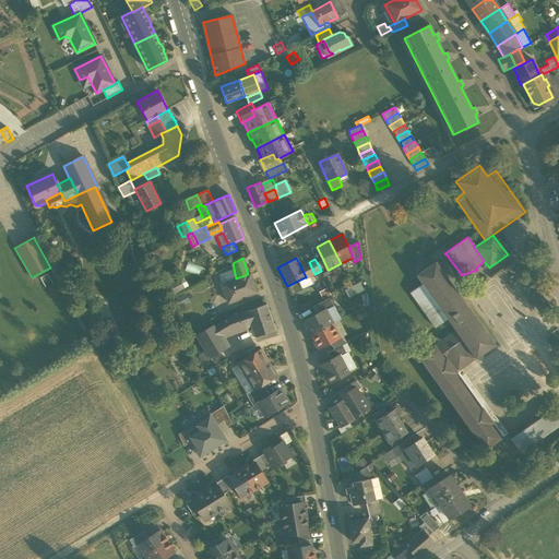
[(323,260),(317,262),(321,271),(324,276),(331,273),(329,270),(328,270),(323,260)]
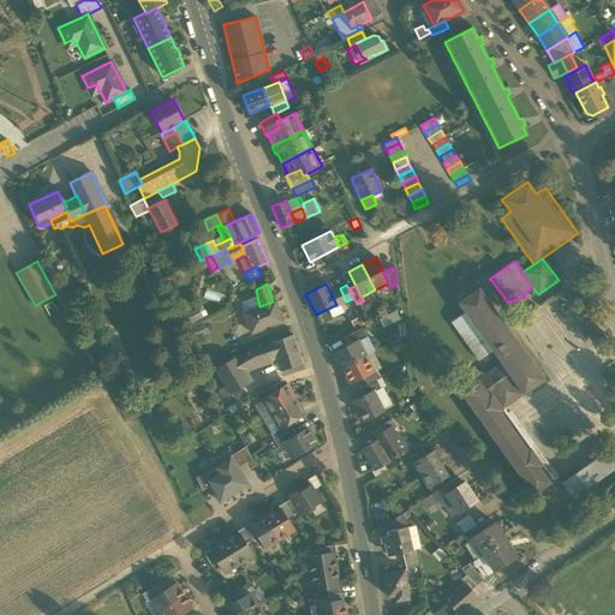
[(340,288),(330,292),(336,305),(335,305),(336,306),(340,305),(346,302),(340,288)]
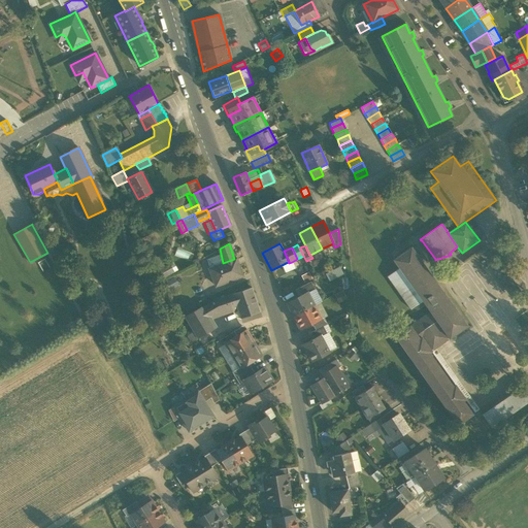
[(393,260),(399,268),(423,301),(430,311),(409,326),(394,336),(458,425),(472,415),(463,401),(465,399),(455,386),(453,387),(429,353),(431,352),(431,351),(435,348),(449,338),(467,326),(410,248),(393,260)]
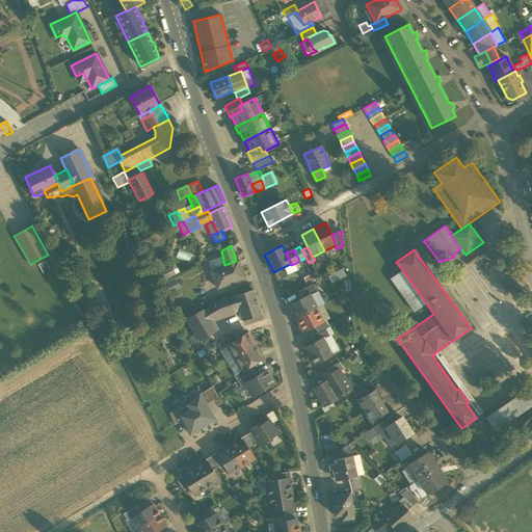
[(156,260),(161,270),(169,266),(164,256),(156,260)]
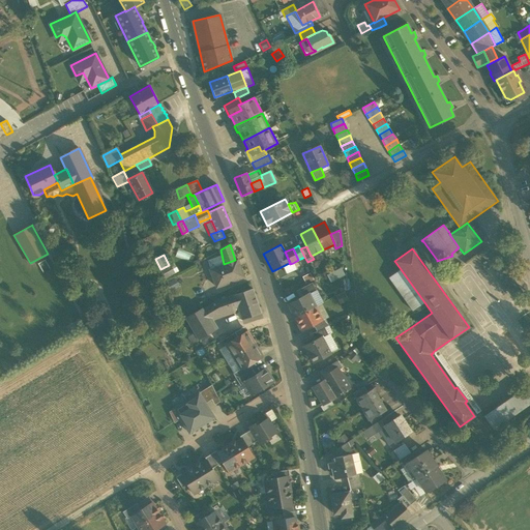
[(224,264),(222,255),(207,260),(210,269),(224,264)]
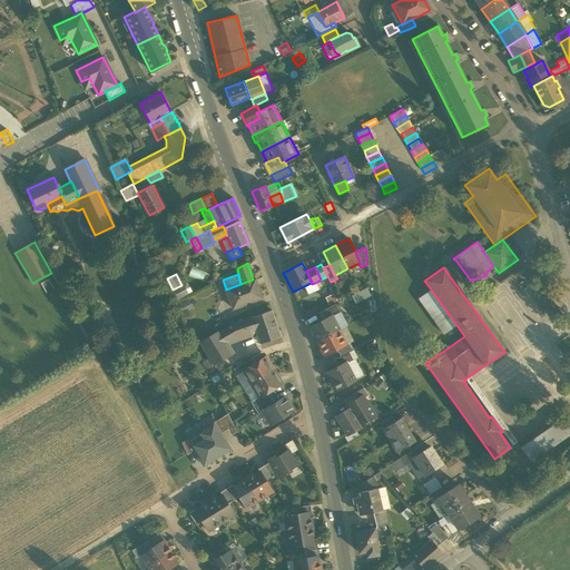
[(225,290),(233,308),(262,297),(257,285),(255,286),(253,279),(241,284),(226,290),(225,290)]
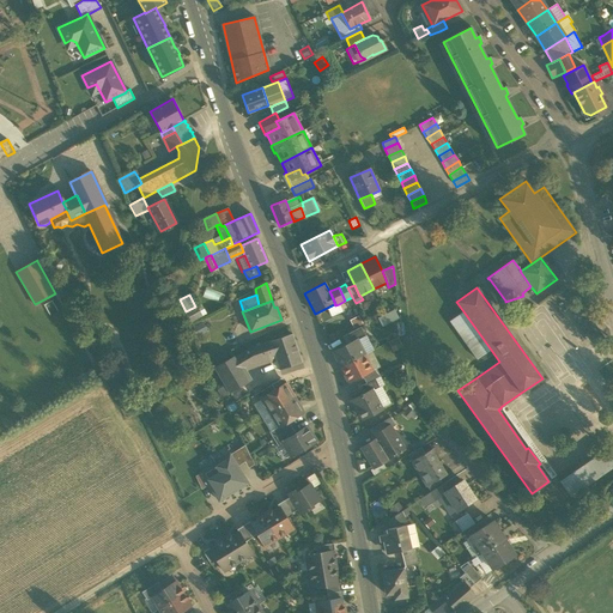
[(335,305),(334,304),(327,308),(331,315),(341,310),(339,304),(335,305)]
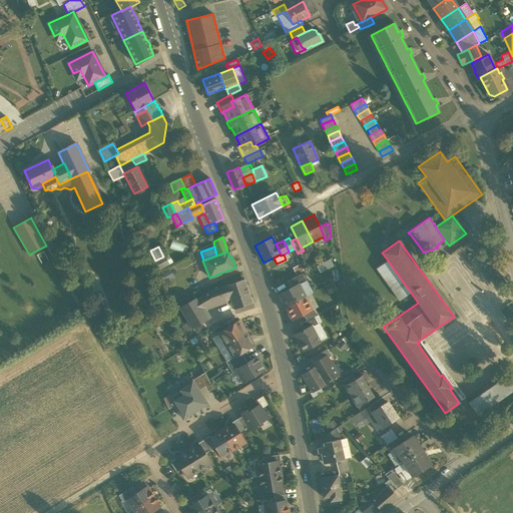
[(165,255),(163,257),(155,261),(152,262),(157,271),(169,265),(165,255)]
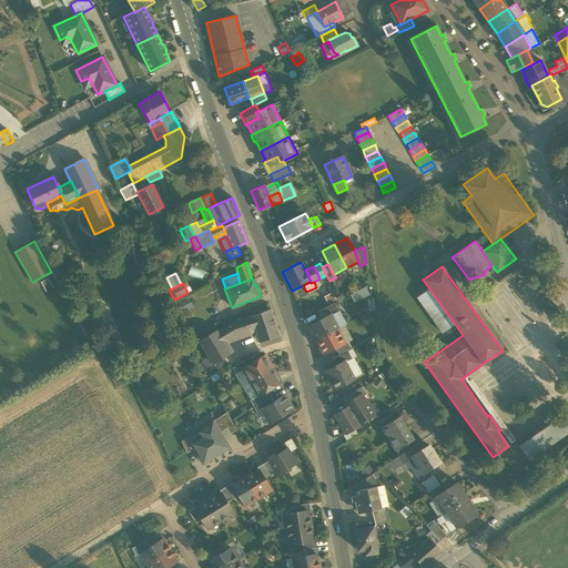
[(354,302),(369,294),(366,285),(351,293),(354,302)]
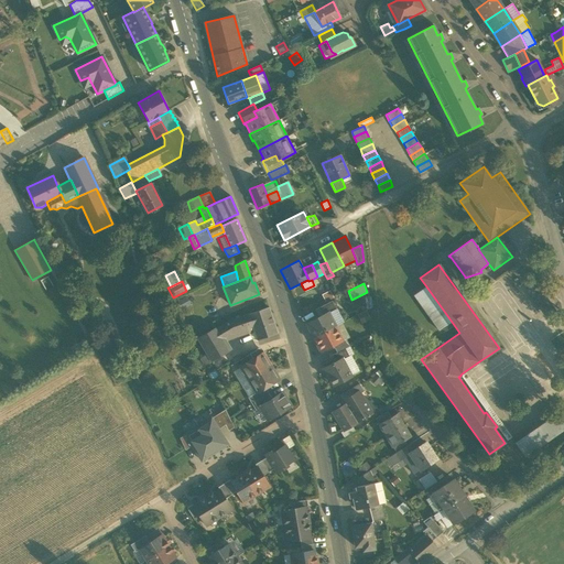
[(542,311),(550,305),(534,283),(527,289),(542,311)]
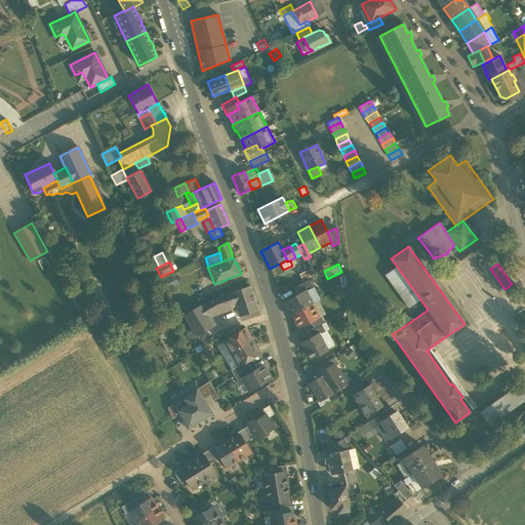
[(408,308),(420,299),(397,267),(385,275),(408,308)]
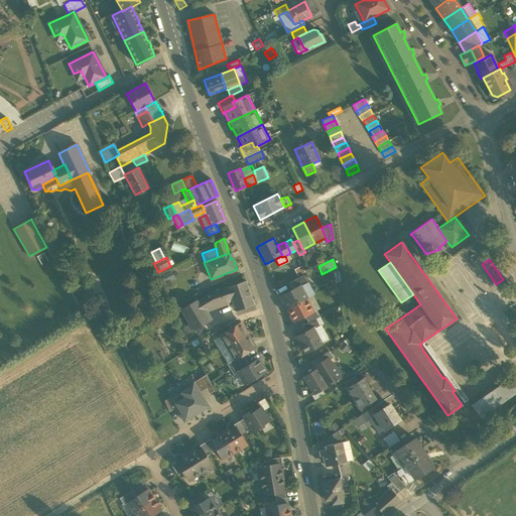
[(301,265),(294,269),(297,275),(304,272),(301,265)]
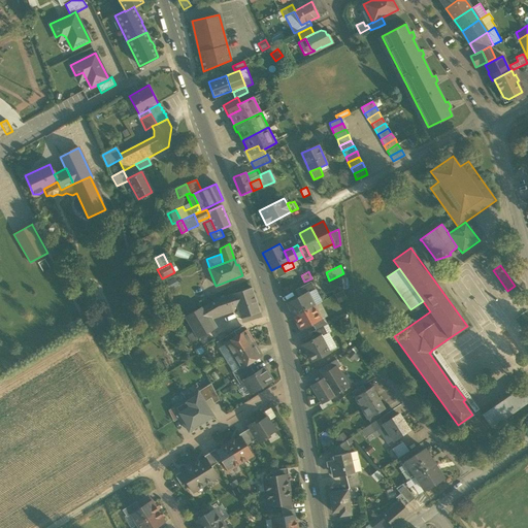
[(174,276),(164,283),(169,292),(179,286),(174,276)]
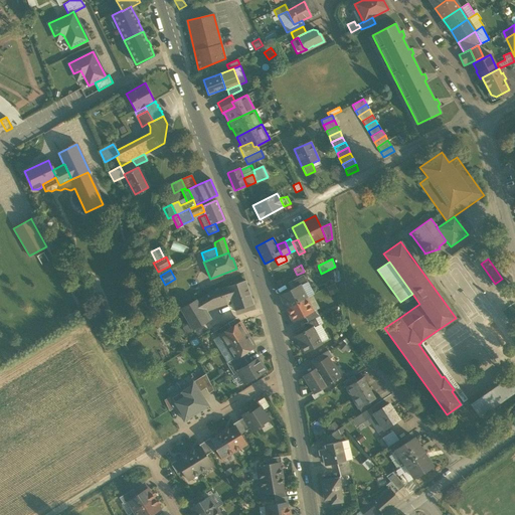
[(287,283),(291,291),(300,286),(307,283),(303,275),(287,283)]
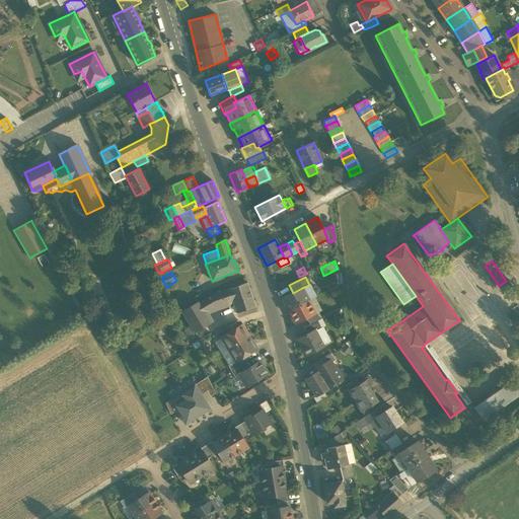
[(499,286),(502,291),(509,286),(506,281),(499,286)]
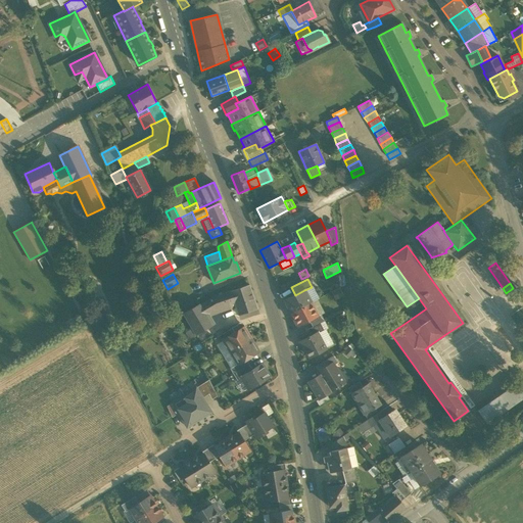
[(235,307),(238,315),(257,308),(249,285),(230,291),(234,303),(235,307)]
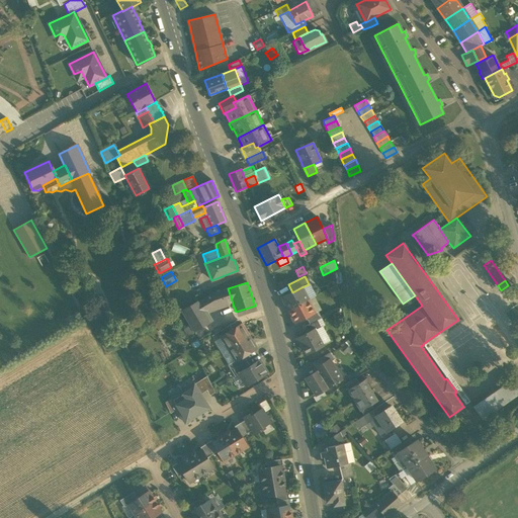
[(288,311),(288,310),(308,299),(301,287),(292,292),(281,297),(288,311)]
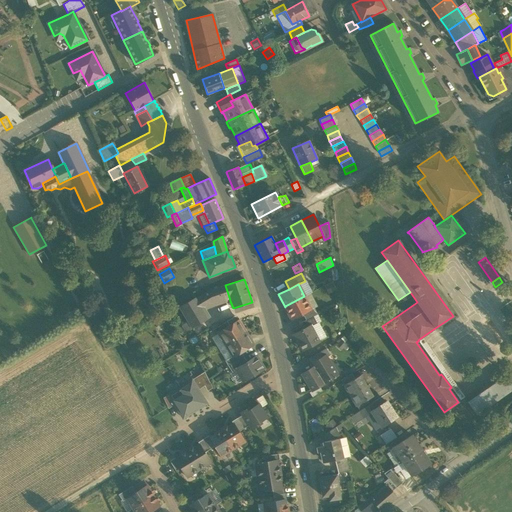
[(208,291),(195,299),(200,307),(229,297),(225,285),(208,291)]
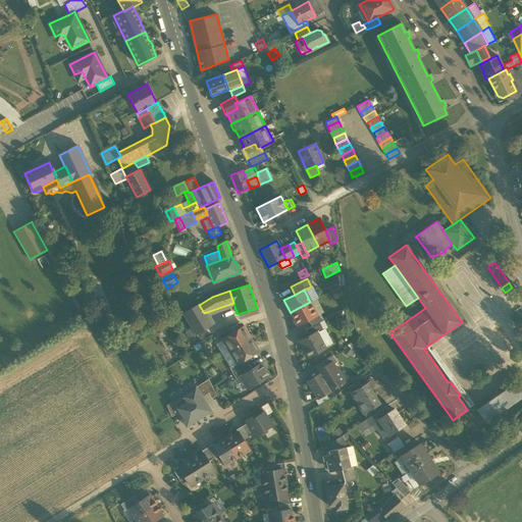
[(317,315),(310,302),(291,312),(294,317),(293,318),(298,326),(308,320),(317,316),(317,315)]
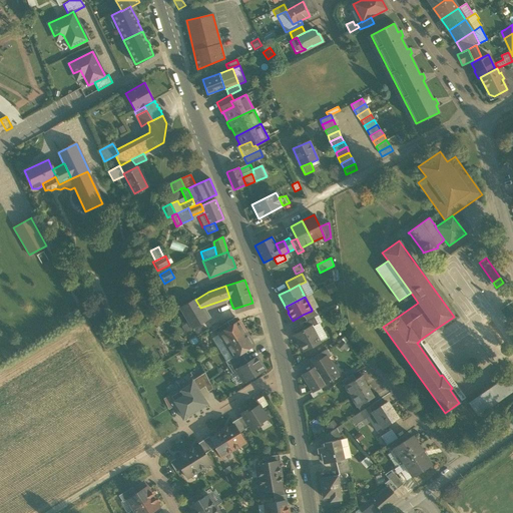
[(200,308),(207,319),(210,317),(206,310),(230,302),(229,298),(200,308)]
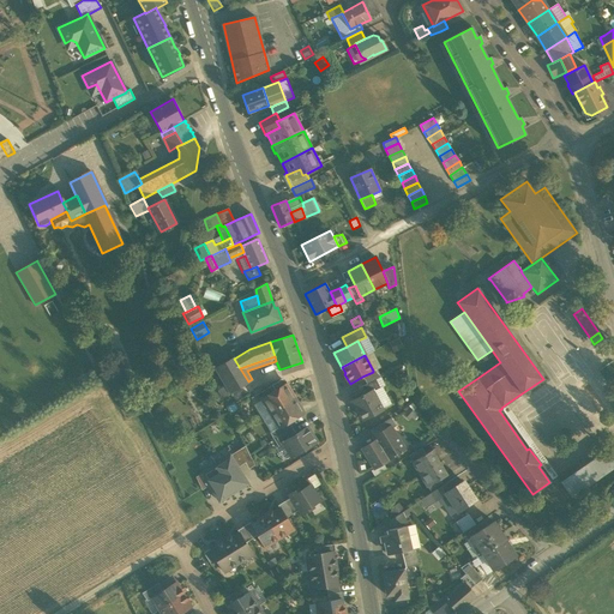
[(248,381),(240,368),(234,359),(234,357),(215,368),(226,385),(229,392),(248,381)]
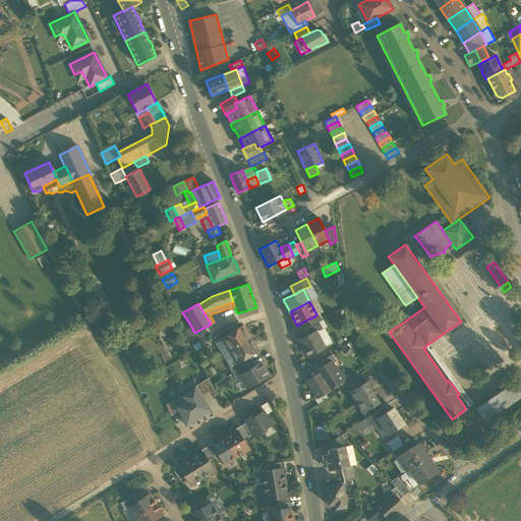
[(307,320),(311,326),(317,323),(323,320),(320,313),(316,314),(316,315),(307,320)]
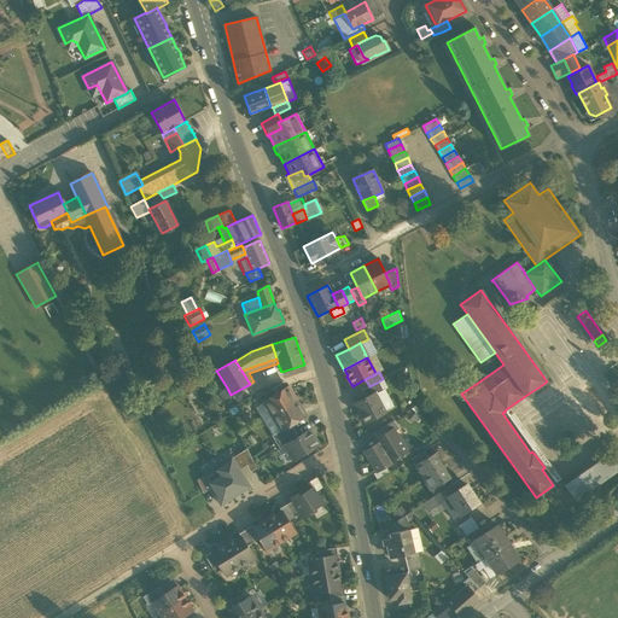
[(382,391),(377,383),(369,386),(363,390),(367,397),(374,394),(375,395),(382,391)]
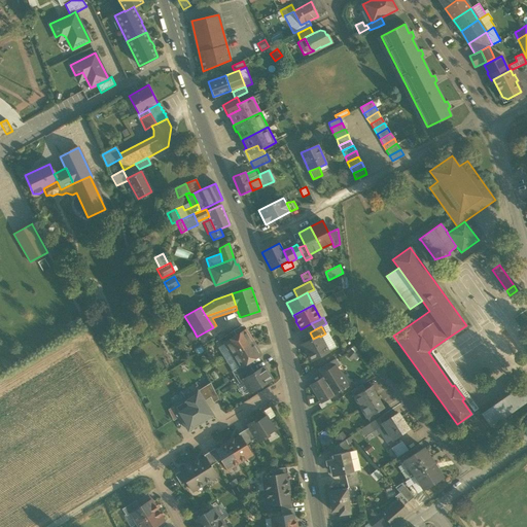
[(197,337),(194,330),(186,335),(190,341),(197,337)]
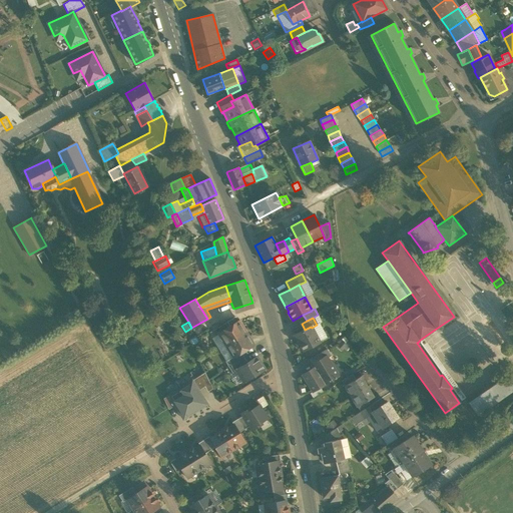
[(219,334),(226,346),(246,334),(238,322),(219,334)]
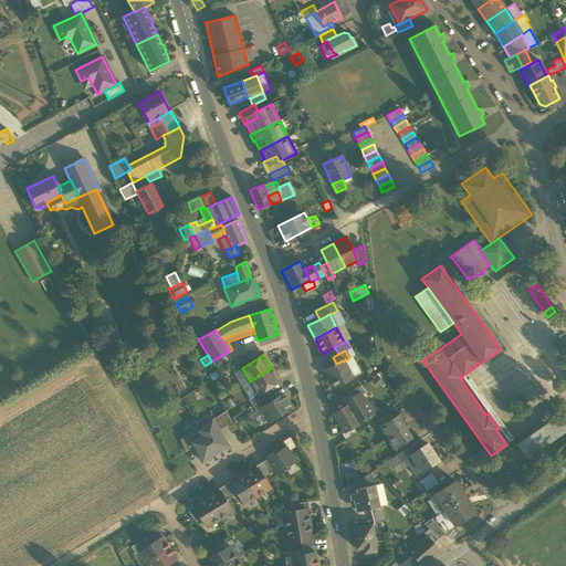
[(331,379),(335,387),(353,378),(344,362),(343,360),(336,364),(325,369),(327,373),(326,374),(328,379),(331,379)]
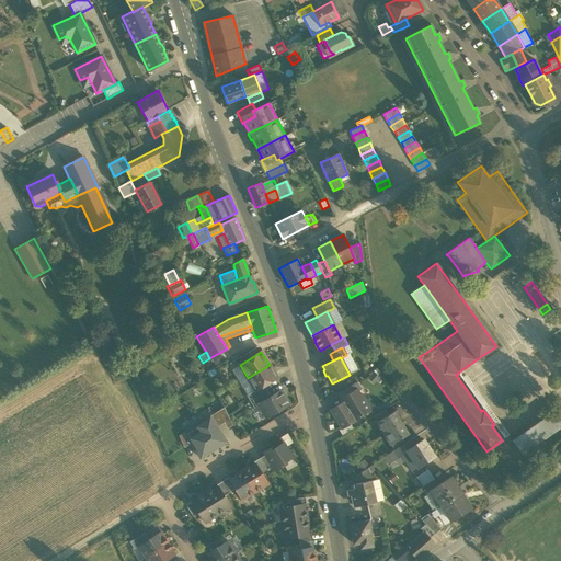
[(239,382),(248,378),(240,365),(231,370),(239,382)]
